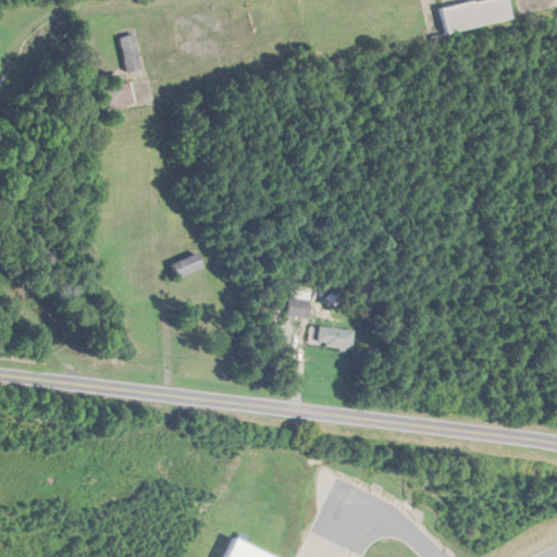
[(480,0),(438,9),(444,34),(512,20),(507,0),(480,0)]
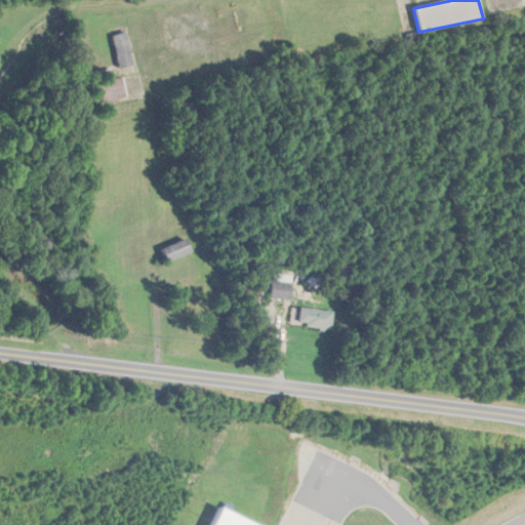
[(111,36),(117,69),(131,66),(125,33),(111,36)]
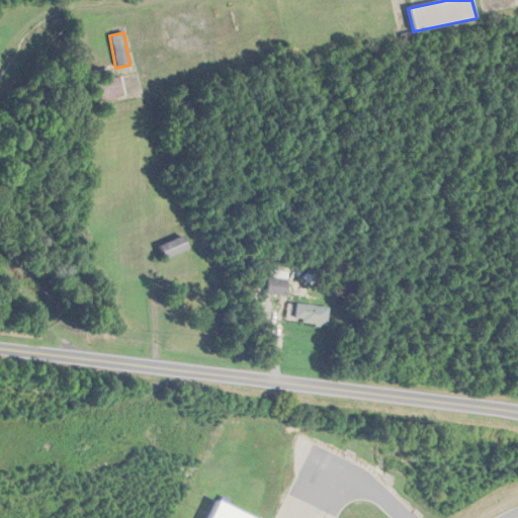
[(87,84),(91,104),(122,97),(118,77),(109,80),(107,69),(92,72),(94,83),(87,84)]
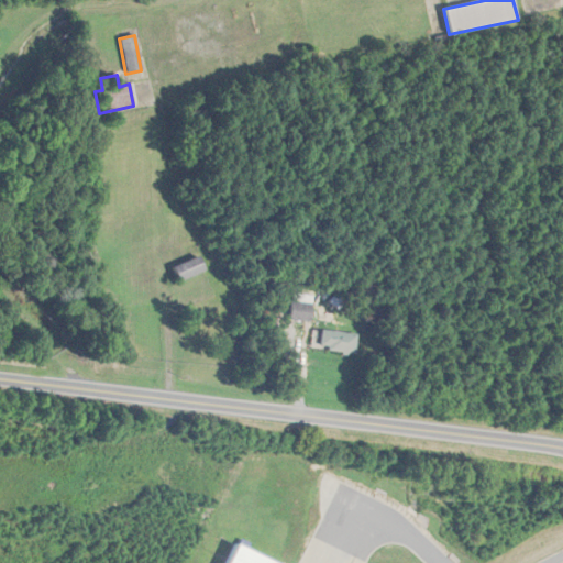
[(170,269),(177,283),(202,272),(196,257),(170,269)]
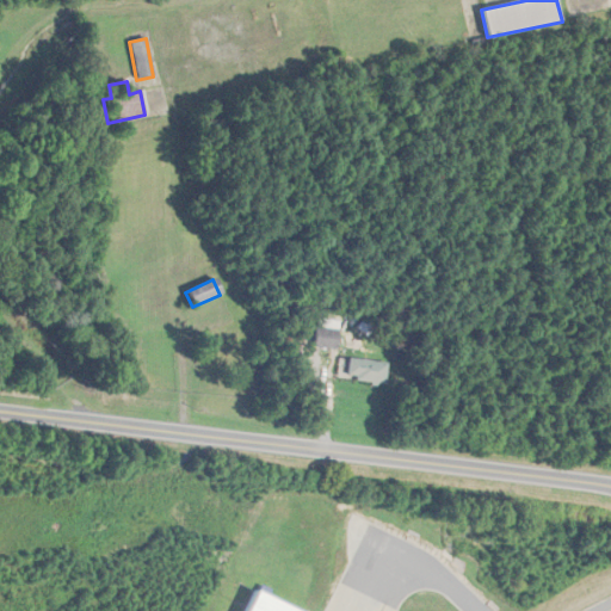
[(337,350),(338,329),(314,328),(313,349),(337,350)]
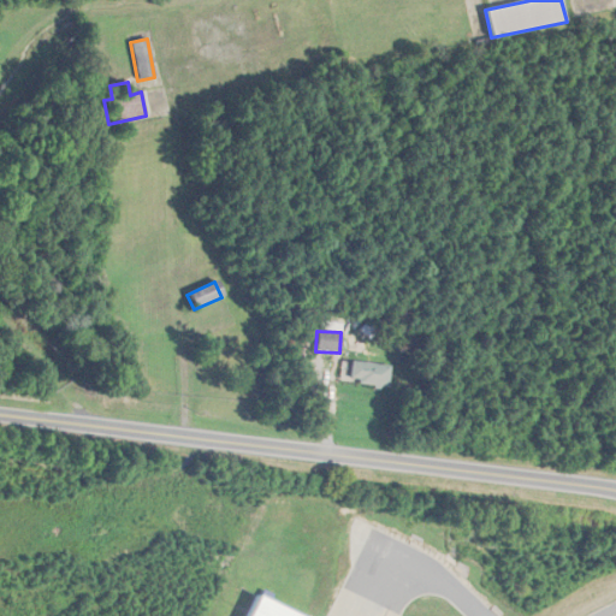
[(390,367),(351,362),(348,384),(388,389),(390,367)]
